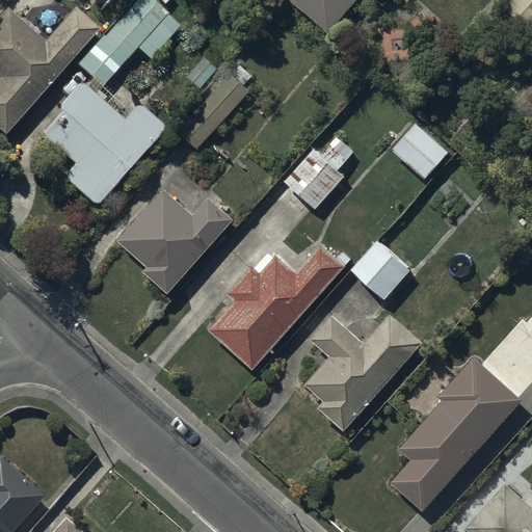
[(103,34),(76,65),(90,79),(84,87),(95,96),(136,49),(150,60),(181,26),(152,0),(135,0),(104,36),(103,34)]
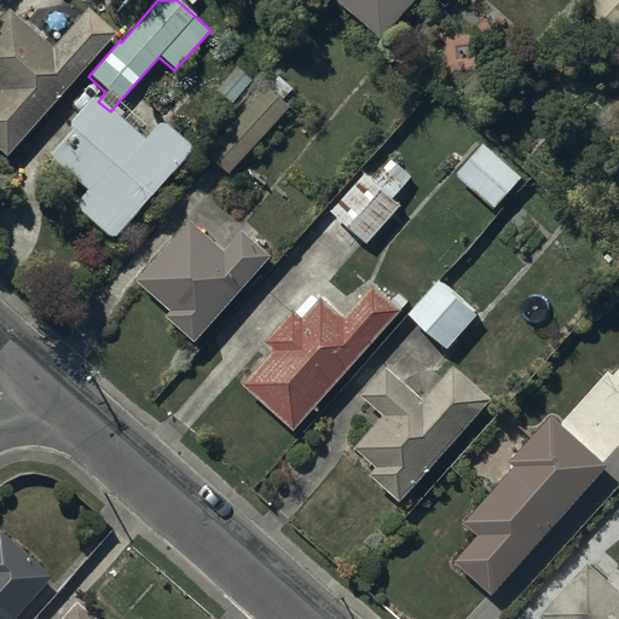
[(417,0),(337,0),(382,40),(417,0)]
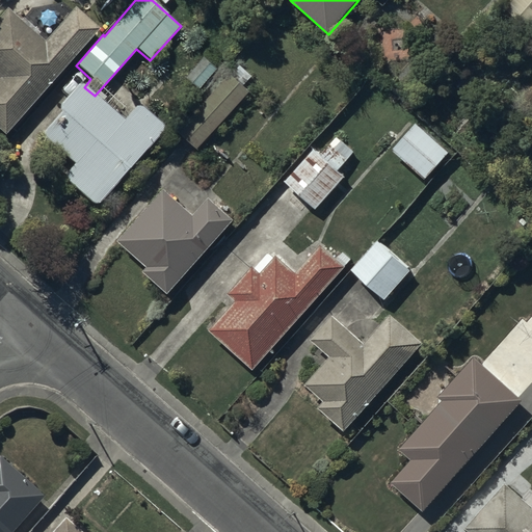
[(531,0),(512,0),(505,9),(530,31),(531,27),(531,0)]
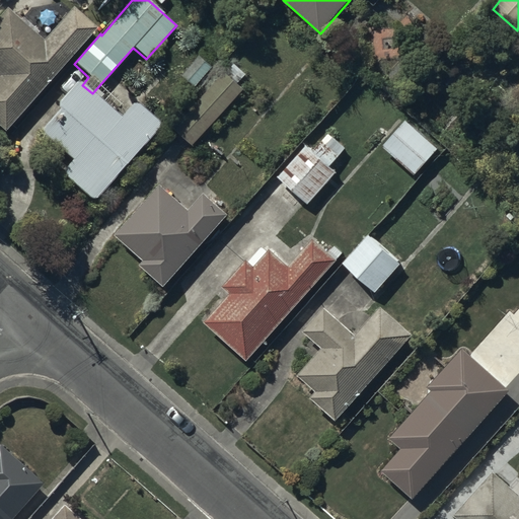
[(6,9),(0,15),(0,128),(5,133),(95,29),(71,8),(43,41),(6,9)]
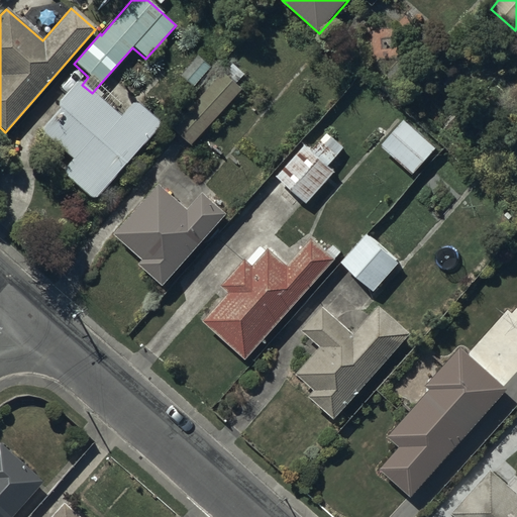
[(200,55),(182,75),(199,90),(217,69),(200,55)]
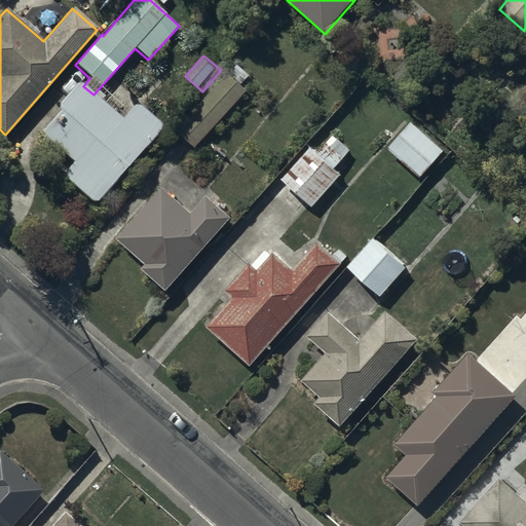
[(250,76),(237,65),(231,72),(230,70),(176,129),(196,148),(249,89),(242,84),(250,76)]
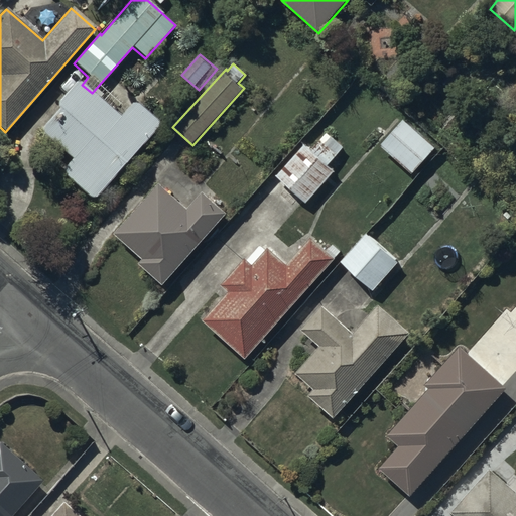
[(62,175),(88,199),(89,199),(90,199),(91,199),(92,199),(93,199),(94,199),(95,199),(157,128),(157,127),(157,126),(157,125),(157,124),(157,123),(156,123),(156,122),(155,121),(137,105),(136,105),(135,105),(134,105),(133,105),(132,105),(131,105),(130,105),(119,117),(77,82),(56,104),(58,106),(42,124),(42,125),(41,125),(41,126),(41,127),(41,128),(41,129),(40,129),(40,130),(41,130),(41,131),(41,132),(41,133),(41,134),(42,135),(42,136),(43,136),(70,160),(62,168),(61,169),(61,170),(61,171),(61,172),(61,173),(61,174),(62,175)]
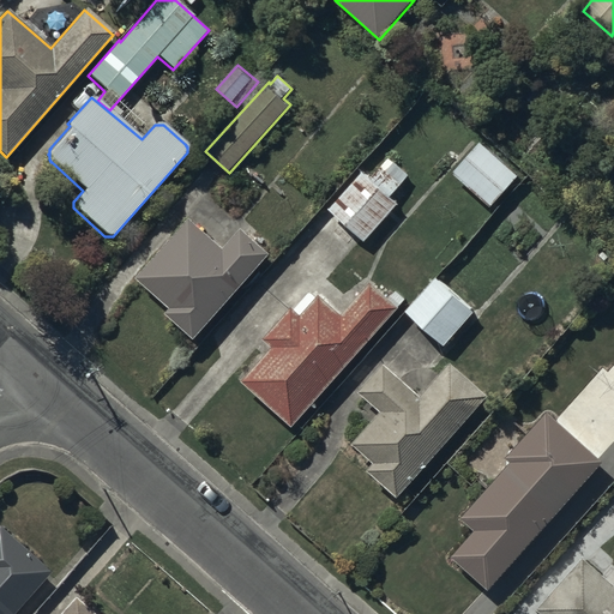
[(485,138),(453,173),(492,208),(523,173),(485,138)]
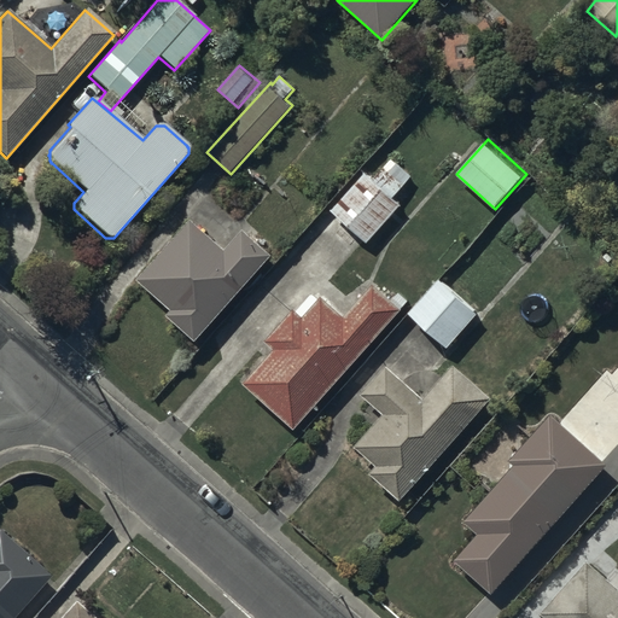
[(366,173),(332,211),(368,243),(403,204),(395,197),(413,176),(392,157),(373,179),(366,173)]
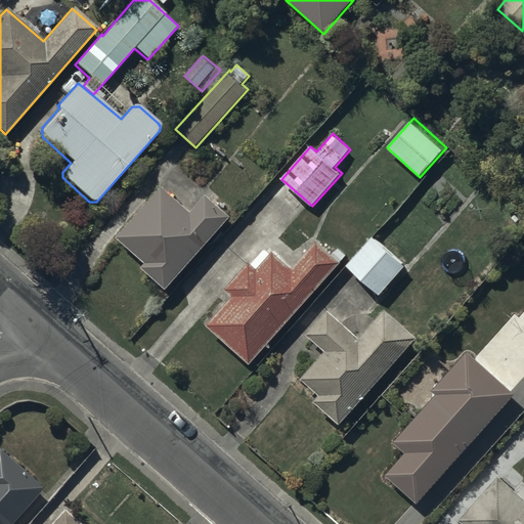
[(163,185),(117,237),(145,263),(141,268),(167,291),(232,217),(207,194),(192,211),(163,185)]
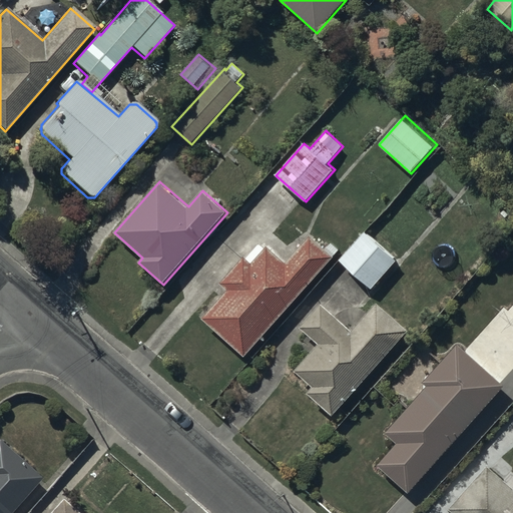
[(366,231),(339,260),(372,290),(398,261),(366,231)]
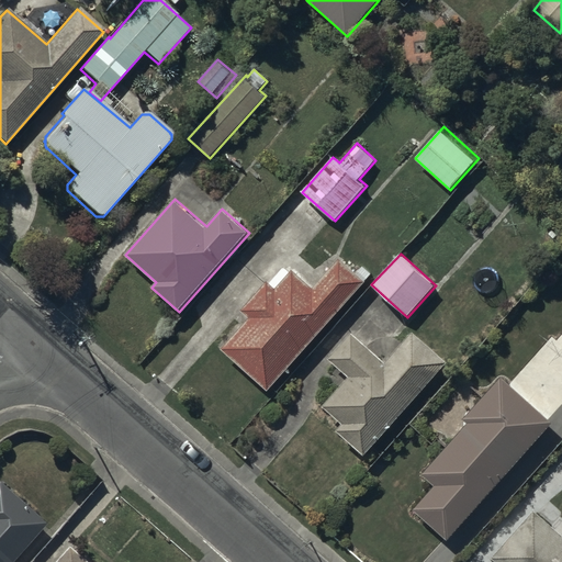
[(249,318),(222,349),(269,391),(375,271),(366,262),(357,272),(340,258),(314,289),(293,270),(277,289),(268,281),(242,311),(249,318)]
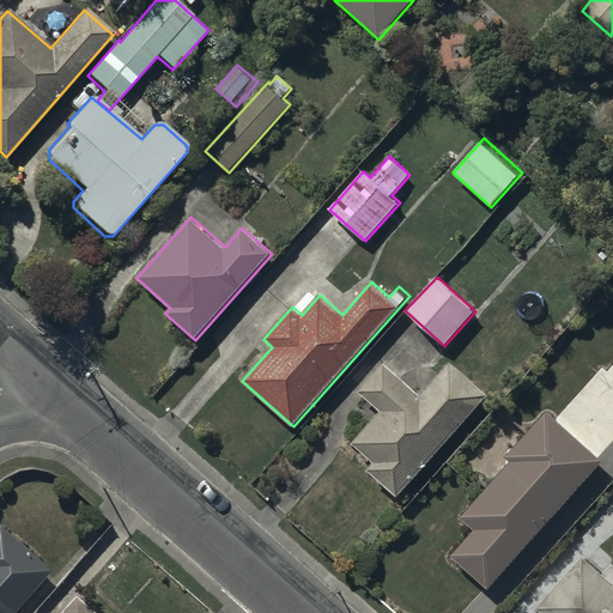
[(384,363),(359,392),(381,412),(352,443),(374,462),(368,469),(399,497),(489,396),(451,360),(420,394),(384,363)]
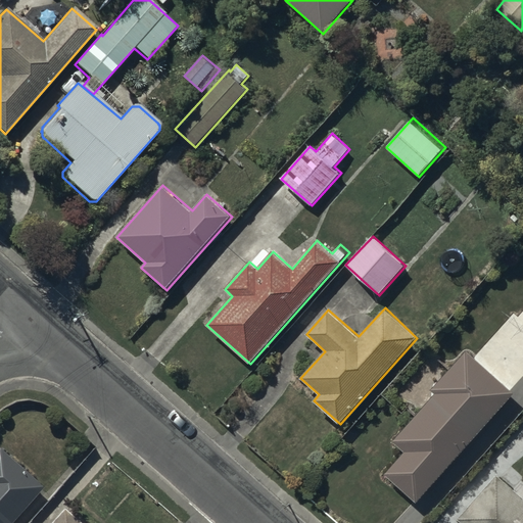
[(405,453),(385,474),(416,503),(513,393),(466,349),(431,390),(435,394),(393,442),(405,453)]
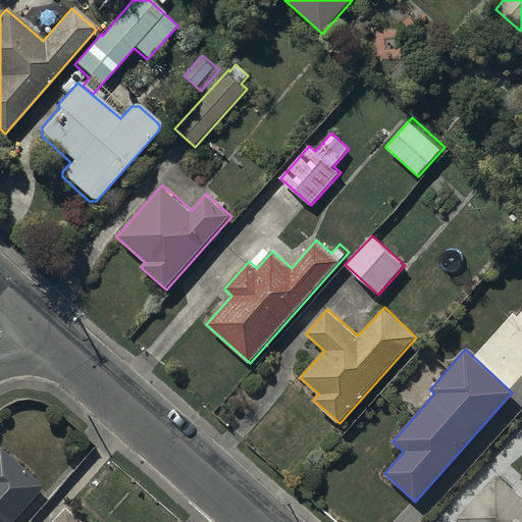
[(0,521),(11,521),(43,487),(0,450),(0,521)]
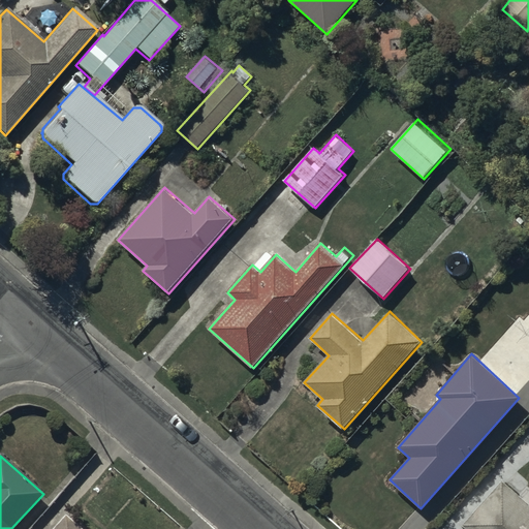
[(528,528),(528,503),(502,479),(461,526),(464,528),(528,528)]
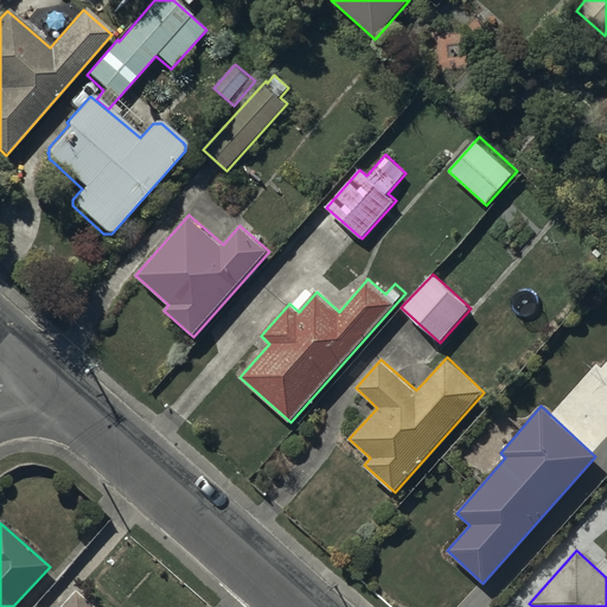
[(89,606),(74,592),(59,606),(89,606)]
